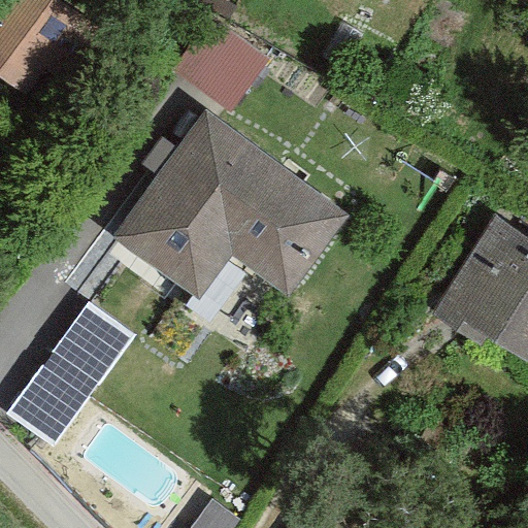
[(117,38),(61,0),(0,0),(0,77),(27,97),(46,69),(78,92),(117,38)]
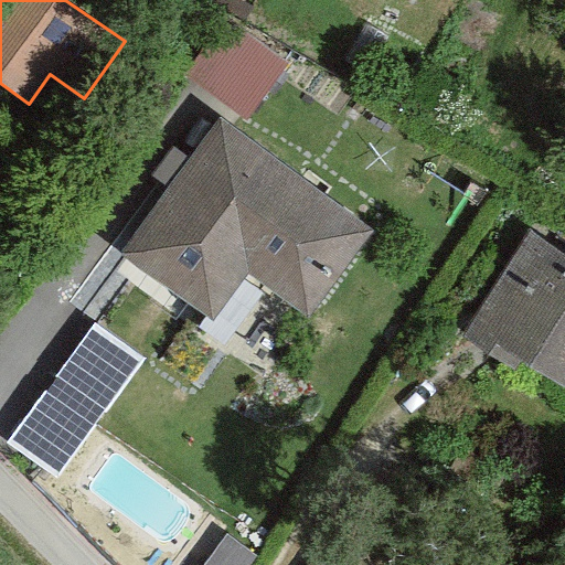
[(226,19),(184,76),(246,123),(289,64),(226,19)]
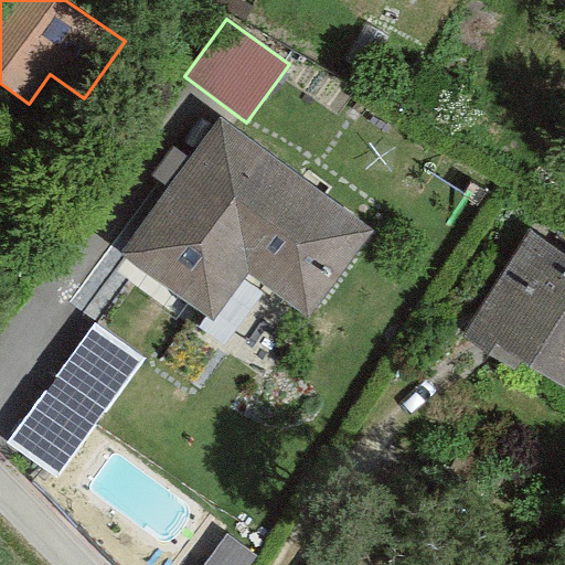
[(371,238),(216,123),(118,253),(213,323),(249,275),(309,320),(371,238)]
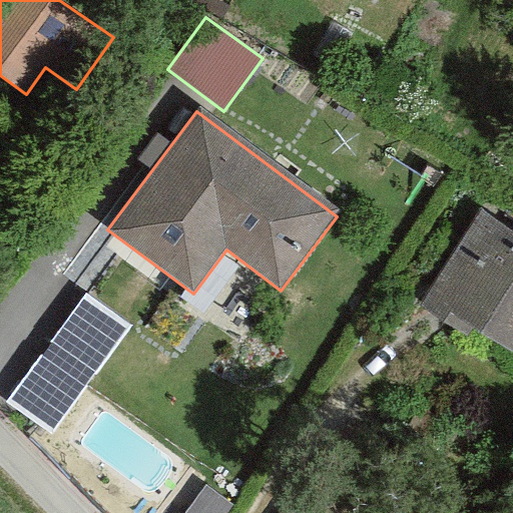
[(512,236),(474,212),(423,296),(512,350),(512,236)]
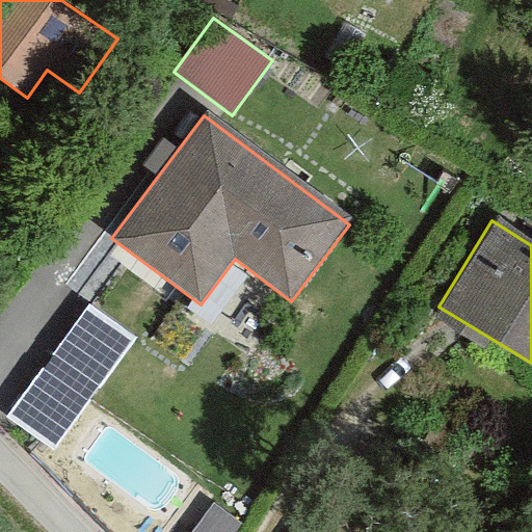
[(65,442),(131,325),(82,297),(17,414),(65,442)]
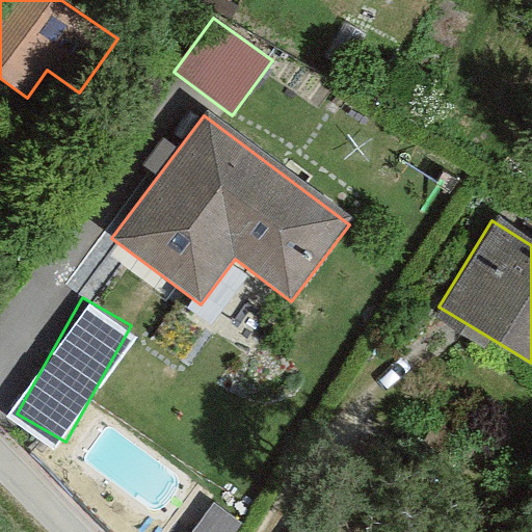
All buildings are outlined.
